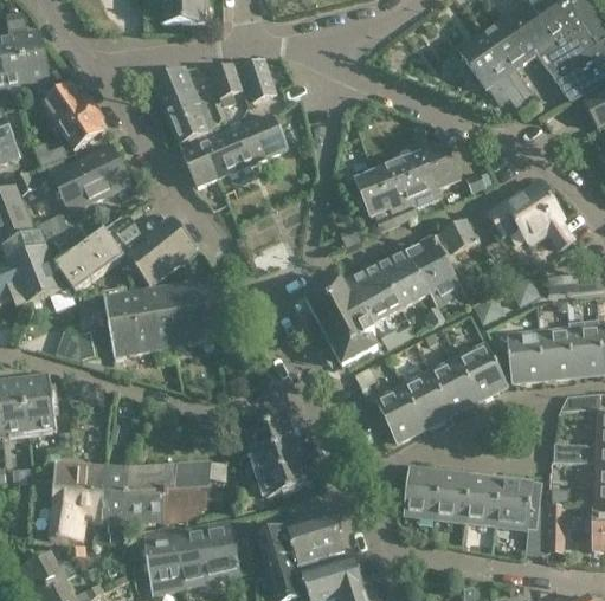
[(163,0),(165,21),(205,21),(204,0),(163,0)]
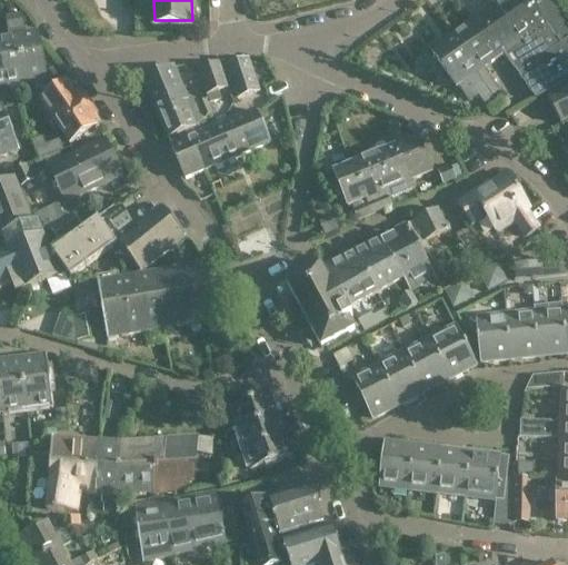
[(567,26),(556,0),(494,0),(496,2),(480,13),(486,21),(482,23),(488,31),(491,28),(507,49),(505,51),(536,97),(567,79),(567,26)]
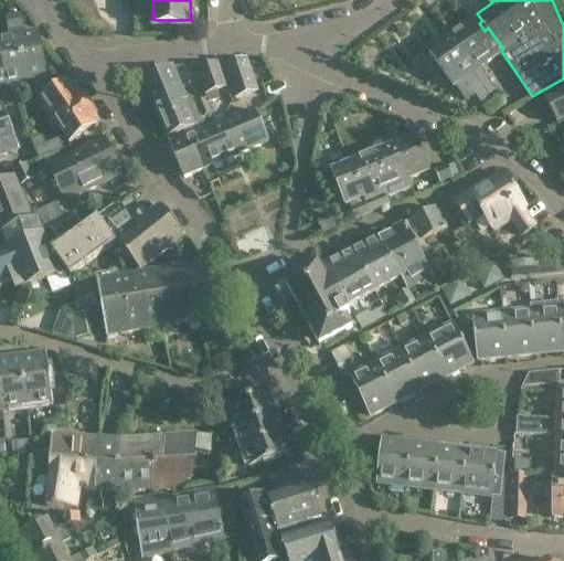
[(38,29),(25,31),(24,24),(25,24),(23,11),(14,12),(25,78),(46,75),(38,29)]
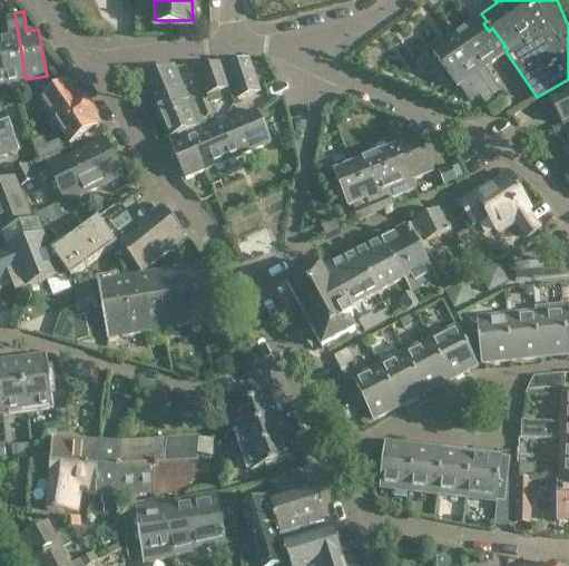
[(26,79),(15,12),(7,13),(9,27),(10,33),(0,35),(0,42),(7,83),(26,79)]
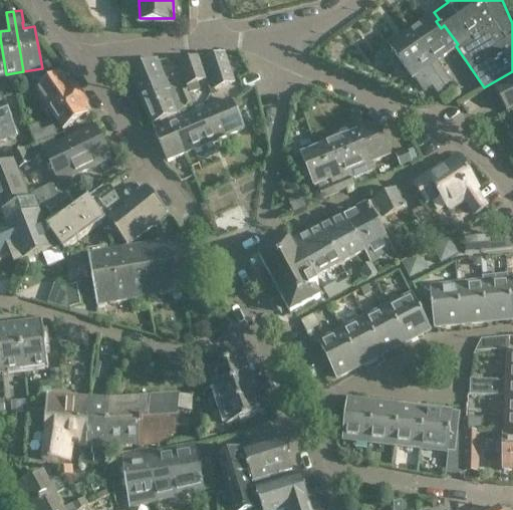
[(434,12),(415,25),(438,58),(456,46),(458,44),(444,25),(441,28),(436,21),(439,19),(434,12)]
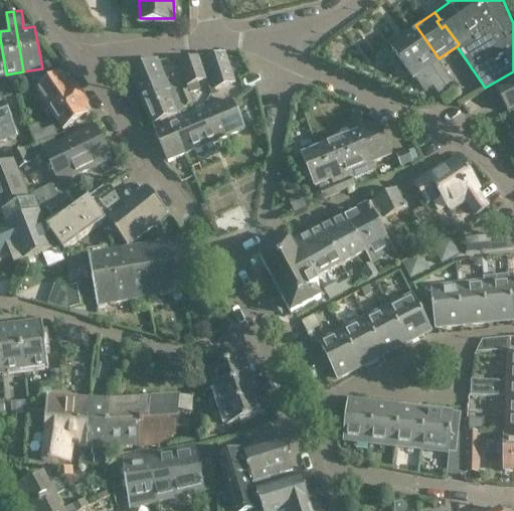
[(452,77),(439,58),(415,25),(390,42),(413,75),(413,74),(423,90),(433,83),(440,94),(449,88),(445,82),(452,77)]
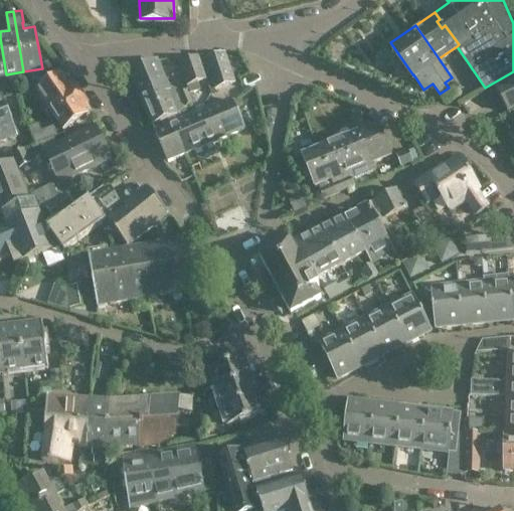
[(243,80),(235,51),(216,56),(223,86),(243,80)]
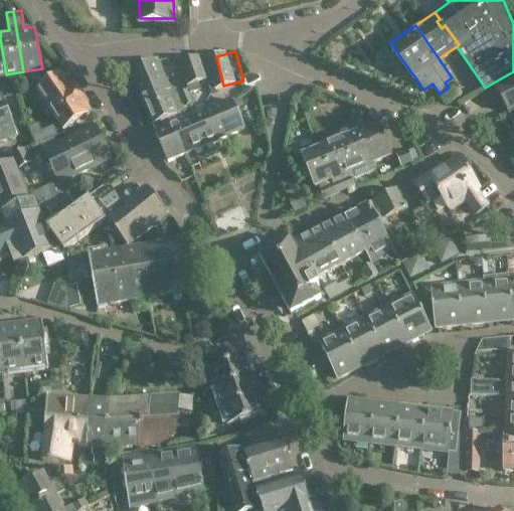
[(207,76),(201,57),(199,53),(180,60),(190,91),(200,88),(198,79),(207,76)]
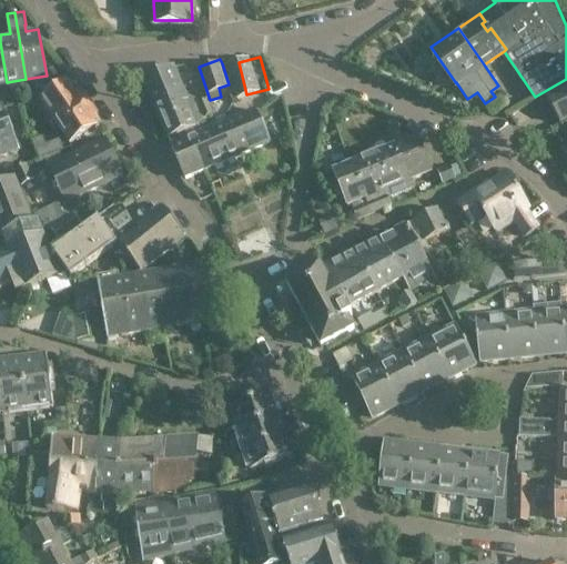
[(188,94),(174,62),(143,76),(169,136),(196,123),(213,109),(208,97),(199,100),(198,98),(190,94),(188,94)]
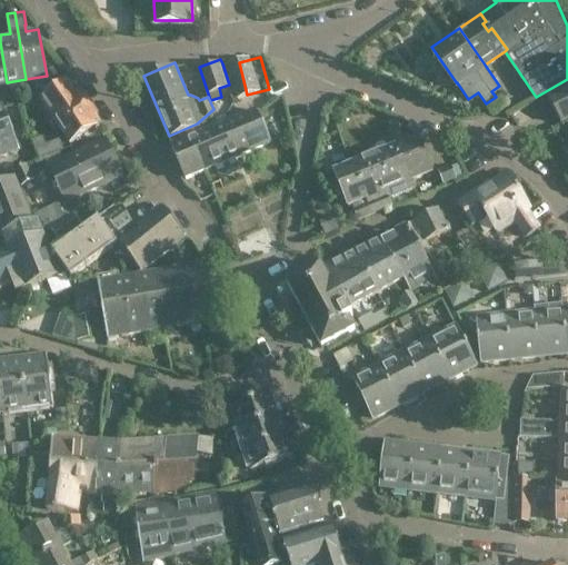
[(68,77),(36,87),(41,96),(70,139),(96,122),(97,124),(101,120),(93,108),(89,109),(86,105),(89,100),(81,88),(77,91),(68,78),(68,77)]
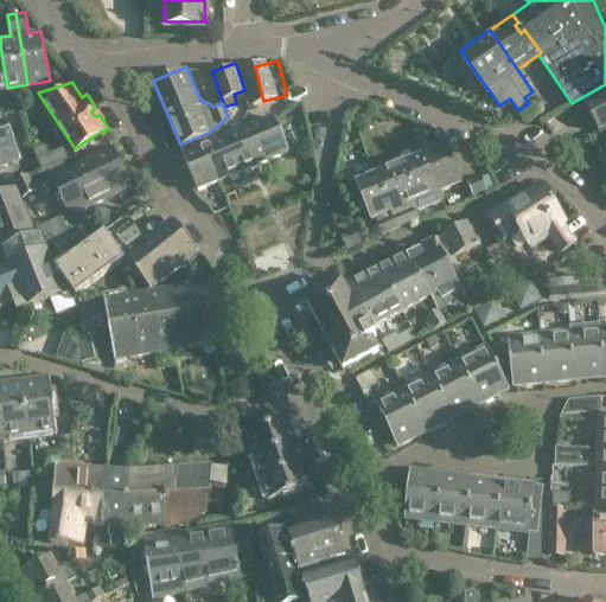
[(599,128),(605,125),(605,89),(585,101),(586,104),(585,104),(597,126),(598,125),(599,128)]
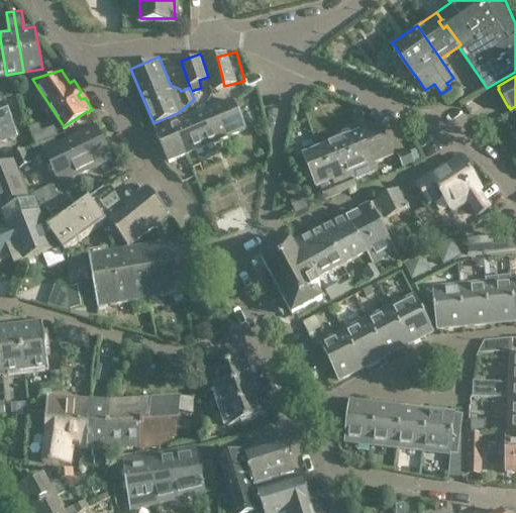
[(209,82),(212,91),(224,86),(220,77),(209,82)]
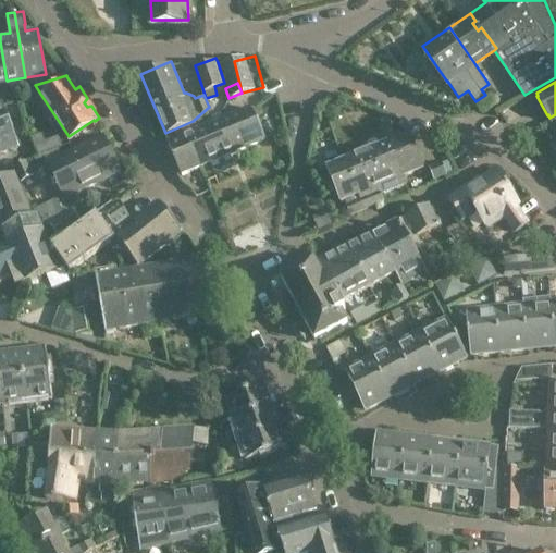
[(0,150),(19,144),(3,100),(0,101),(0,150)]
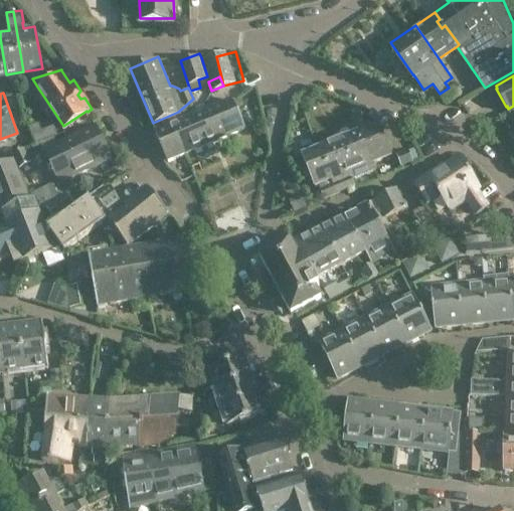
[(199,110),(183,117),(155,129),(168,159),(244,127),(231,97),(206,107),(204,103),(197,106),(199,110)]
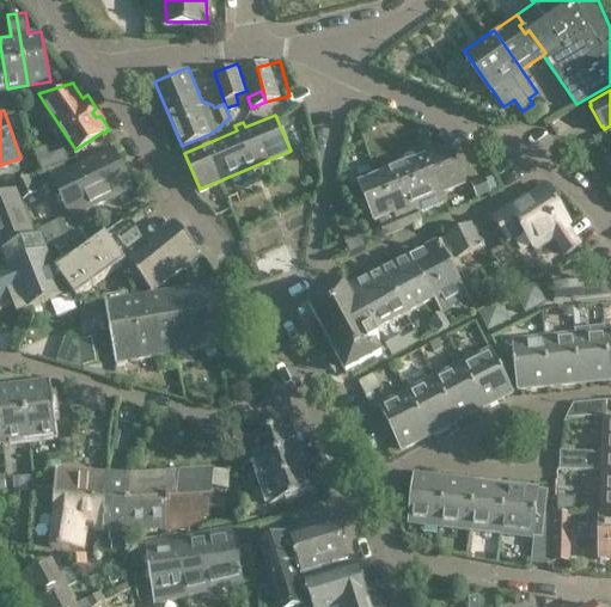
[(444,129),(440,138),(450,142),(448,142),(451,146),(464,139),(444,129)]
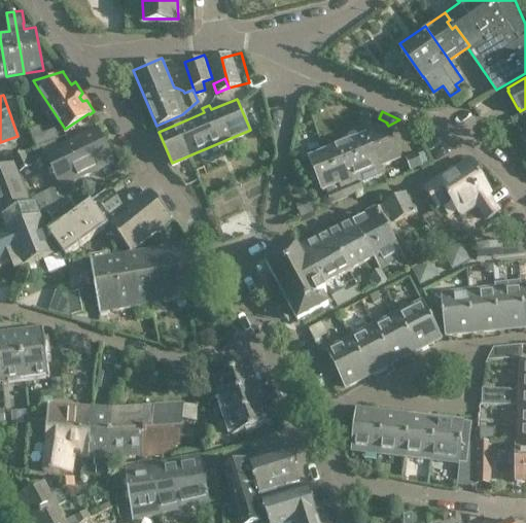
[(362,188),(359,181),(383,171),(381,165),(400,157),(388,126),(386,123),(309,154),(323,188),(340,182),(341,186),(328,192),(331,201),(362,188)]
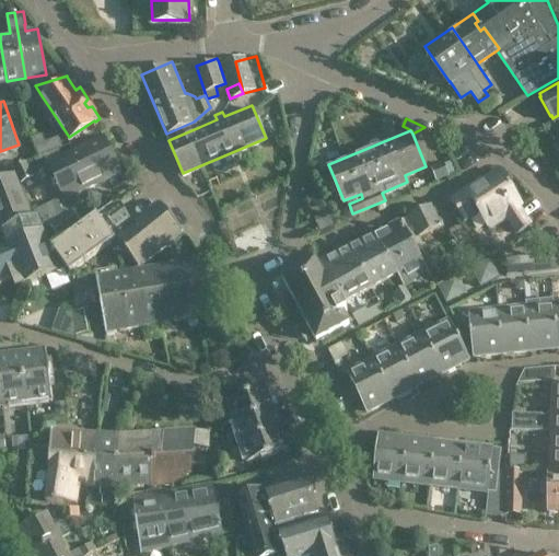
[(121,170),(104,134),(76,148),(93,184),(121,170)]
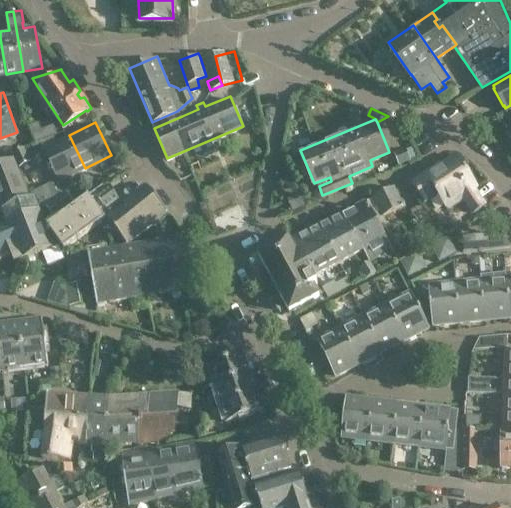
[(44,147),(59,180),(85,168),(69,135),(44,147)]
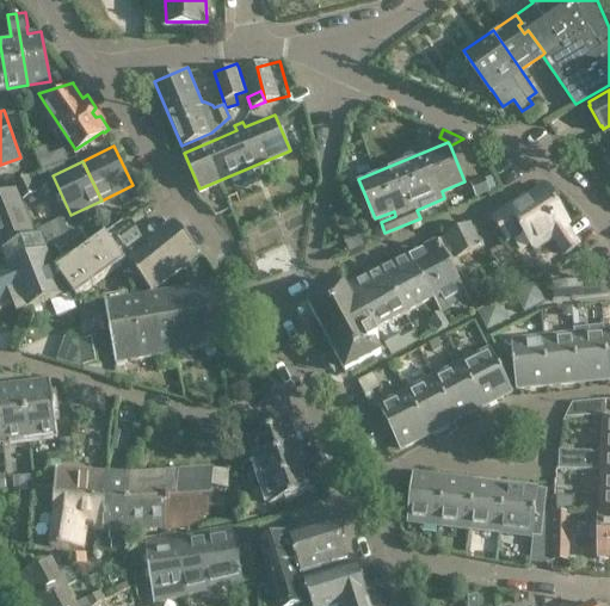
[(18,179),(26,196),(39,190),(32,173),(18,179)]
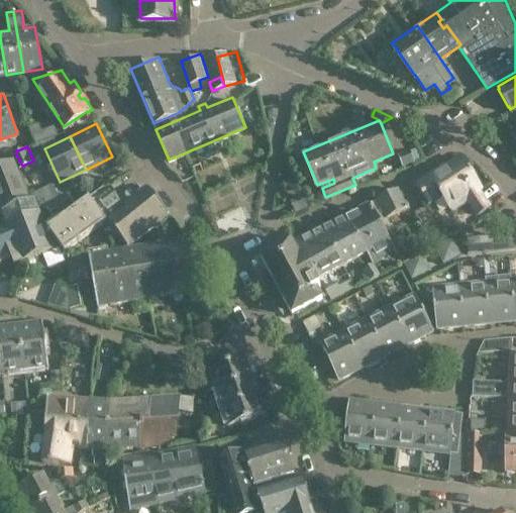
[(411,148),(405,150),(409,162),(415,159),(411,148)]
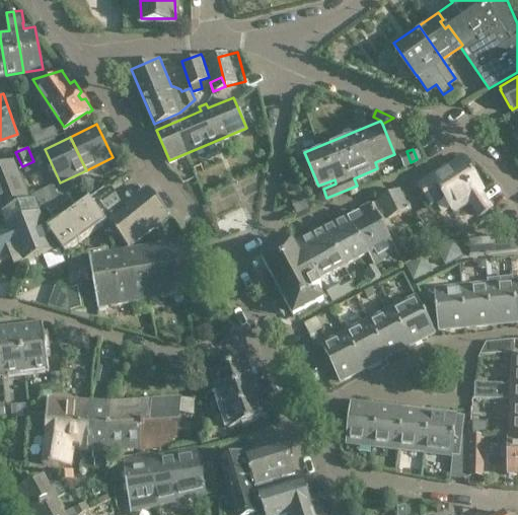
[(492,206),(481,189),(484,187),(462,155),(437,172),(436,171),(419,182),(431,202),(443,194),(453,209),(470,198),(481,213),(492,206)]
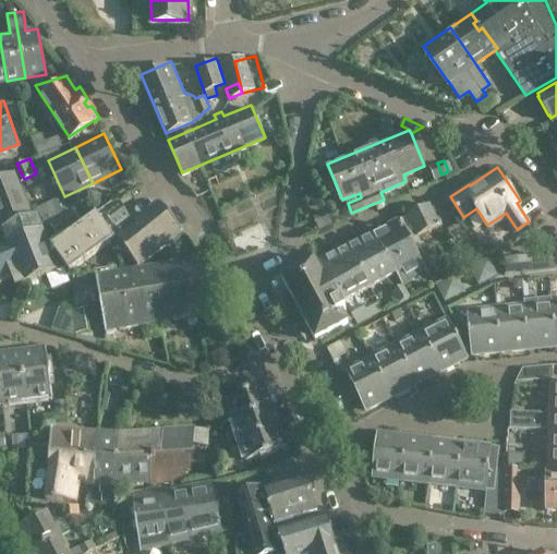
[(0,272),(17,265),(23,280),(59,266),(50,247),(36,211),(32,213),(15,171),(0,176),(0,221),(7,239),(0,241),(0,272)]
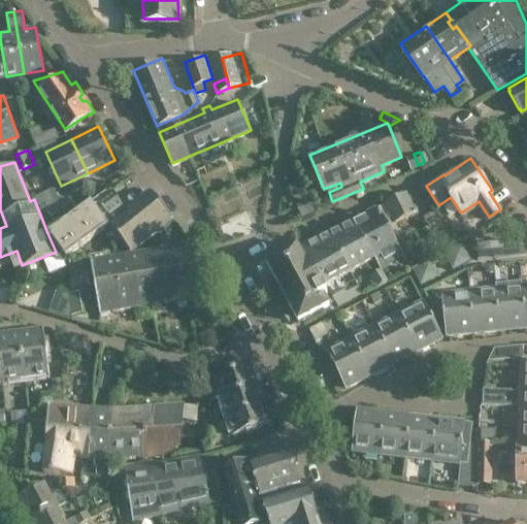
[(109,223),(110,223),(131,250),(173,217),(151,189),(122,211),(123,213),(109,223)]
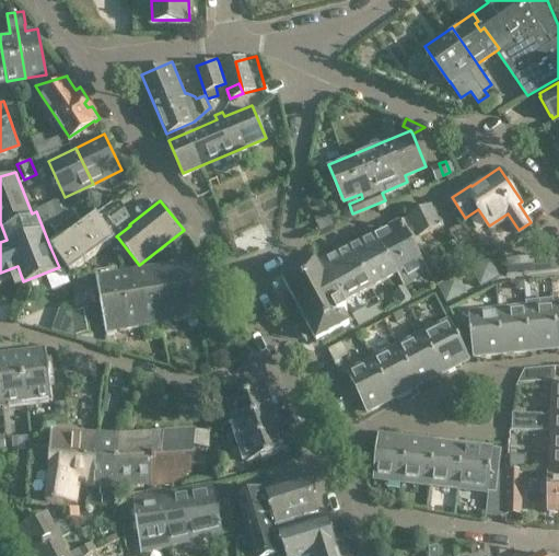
[(117,236),(116,236),(130,226),(129,224),(113,201),(50,247),(59,267),(67,265),(71,270),(117,236)]
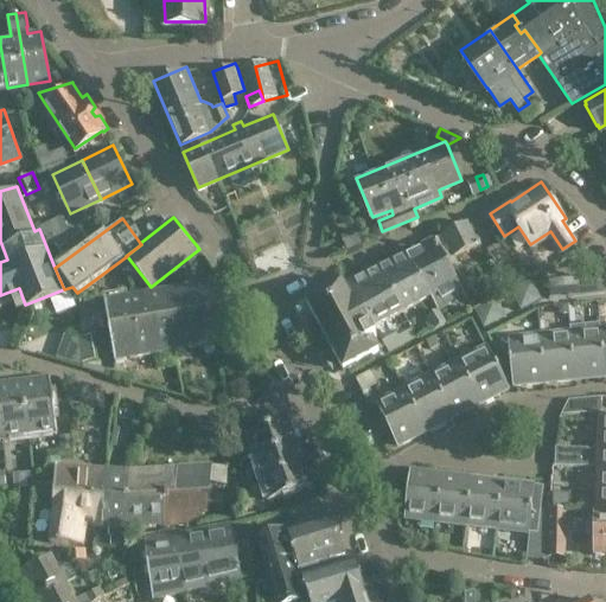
[(415,267),(432,295),(437,305),(463,292),(452,269),(460,266),(455,255),(479,243),(467,219),(441,232),(442,234),(434,238),(433,236),(404,250),(414,267),(415,267)]
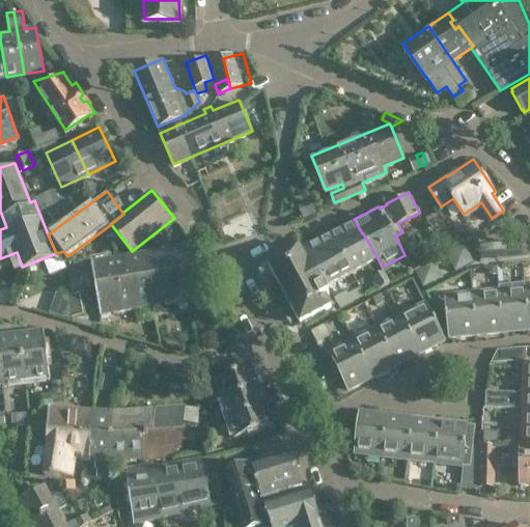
[(58,225),(80,210),(70,194),(47,210),(58,225)]
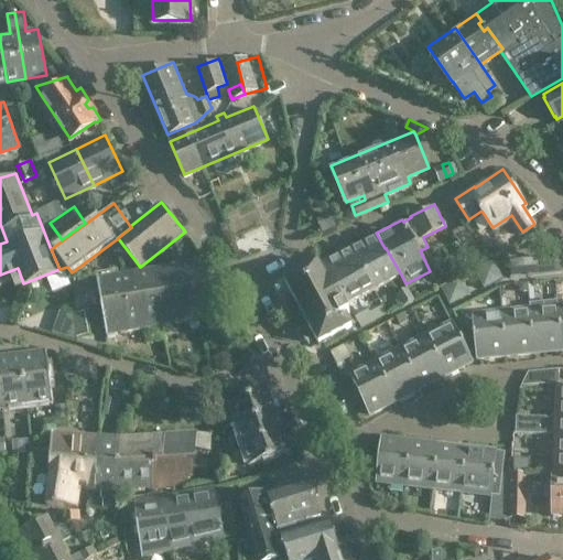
[(333,210),(316,217),(322,229),(338,223),(333,210)]
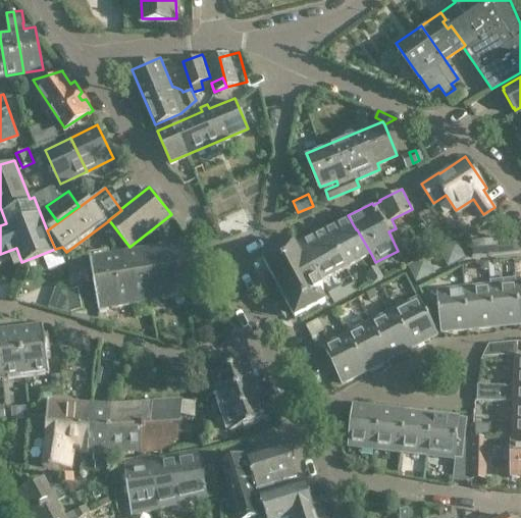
[(371,254),(357,229),(356,229),(348,215),(321,229),(343,270),(371,254)]
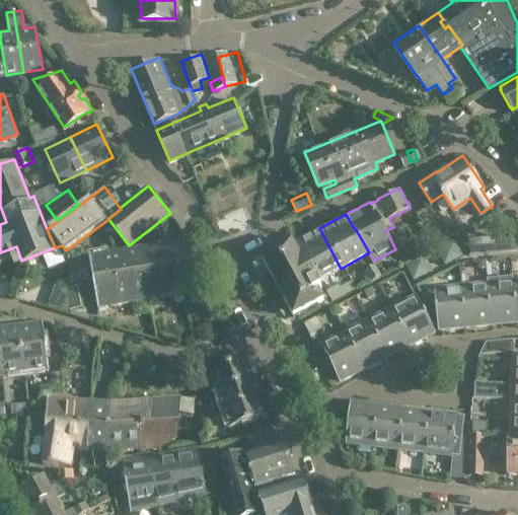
[(297,239),(296,237),(293,238),(301,253),(305,250),(320,276),(323,275),(325,277),(341,269),(319,228),(297,239)]
